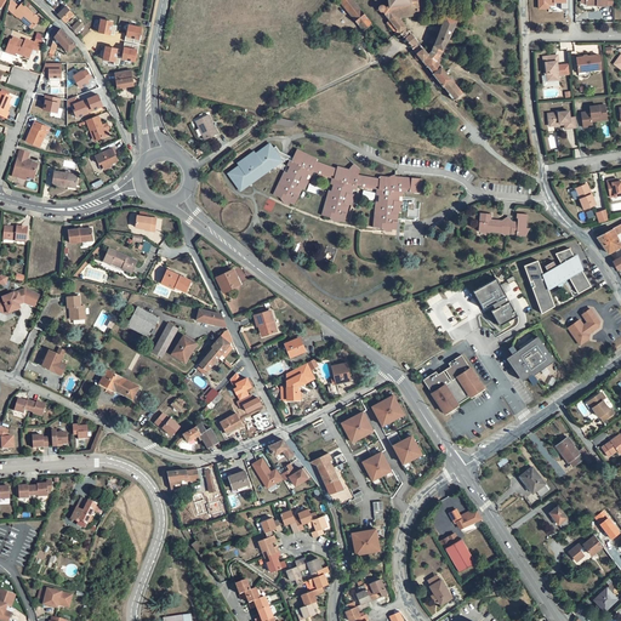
[(32,28),(40,20),(22,4),(20,7),(11,0),(10,0),(9,9),(13,13),(17,17),(18,16),(32,28)]
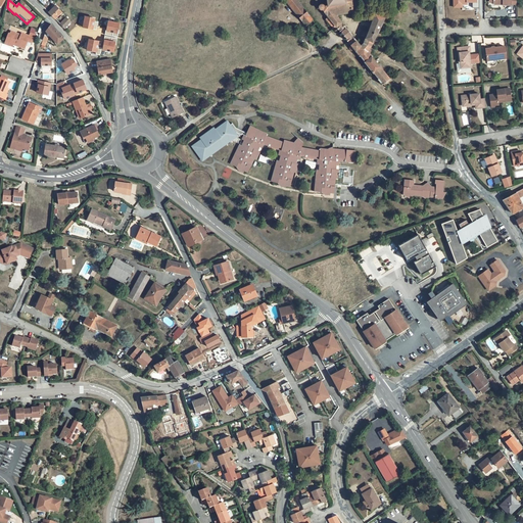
[(357,0),(340,0),(330,2),(332,15),(327,16),(327,14),(324,15),(325,18),(324,18),(331,28),(329,29),(337,39),(339,37),(345,32),(340,26),(361,20),(357,0)]
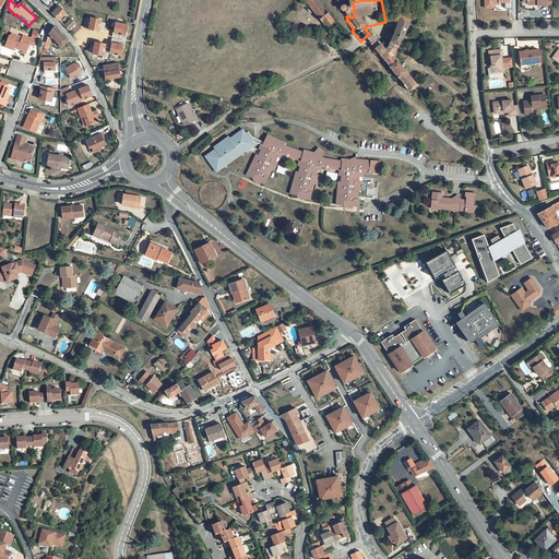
[(527,2),(527,3),(524,3),(523,11),(527,11),(528,14),(533,14),(538,14),(547,15),(547,14),(552,14),(552,7),(547,7),(547,2),(527,2)]
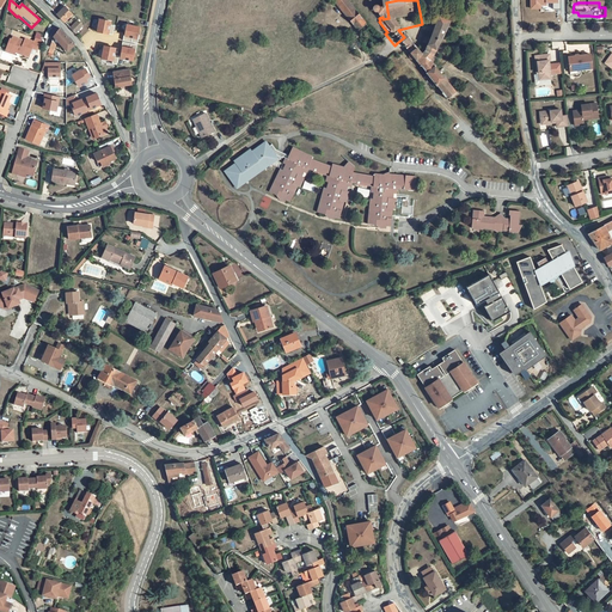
[(347,5),(338,13),(361,42),(369,34),(347,5)]
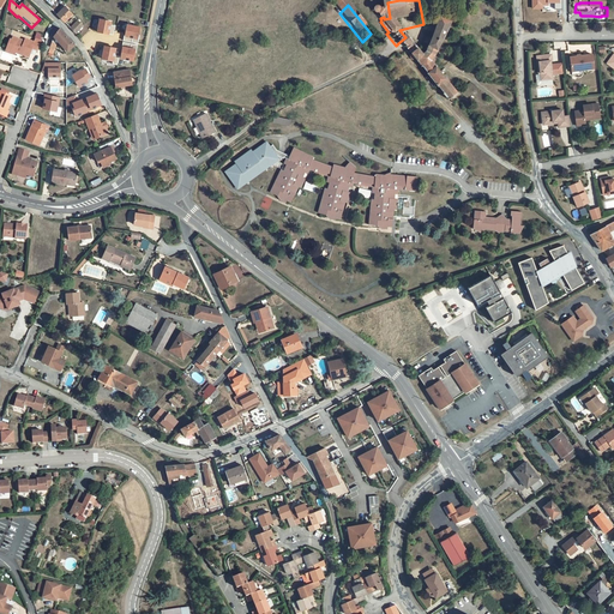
[(65,7),(56,14),(64,22),(71,14),(65,7)]
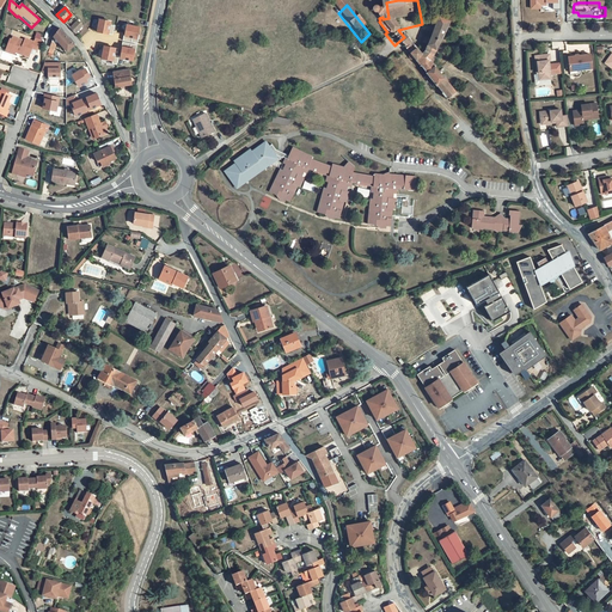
[(110,20),(98,18),(96,31),(112,34),(115,25),(109,24),(110,20)]
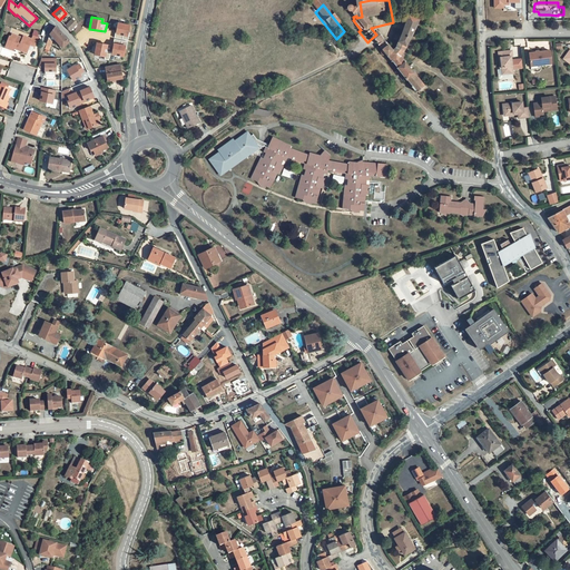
[(72,19),(65,26),(70,32),(77,25),(72,19)]
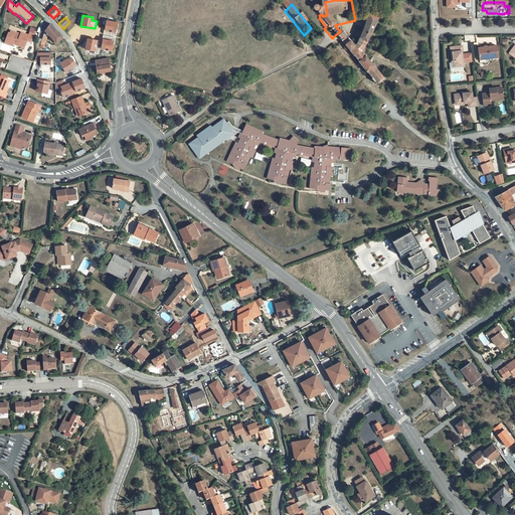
[(117,22),(107,20),(104,33),(116,36),(117,29),(116,29),(117,22)]
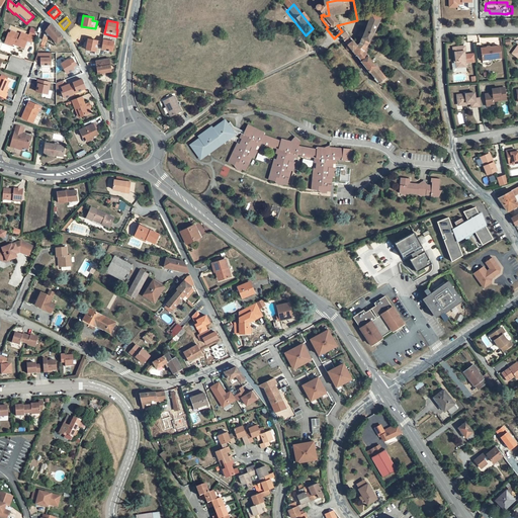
[(384,27),(374,23),(364,48),(377,59),(378,56),(376,55),(377,52),(375,50),(384,27)]
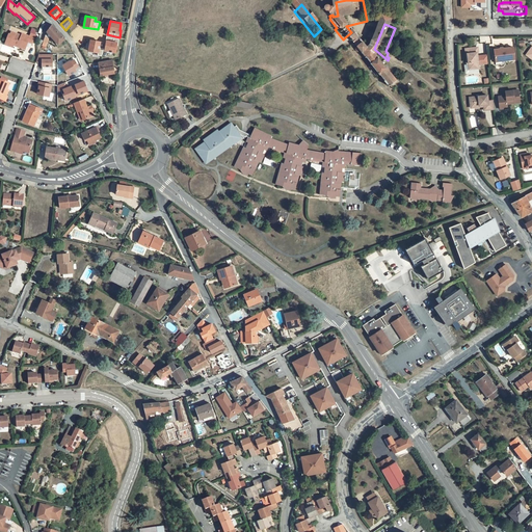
[(58,45),(64,38),(52,25),(47,31),(50,35),(58,45)]
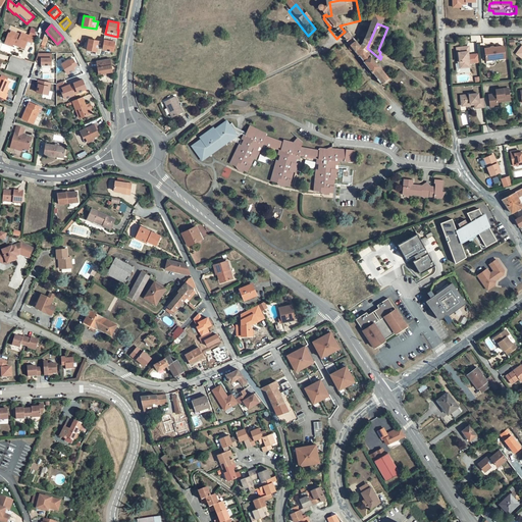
[(46,31),(43,40),(41,44),(45,46),(49,35),(46,31)]
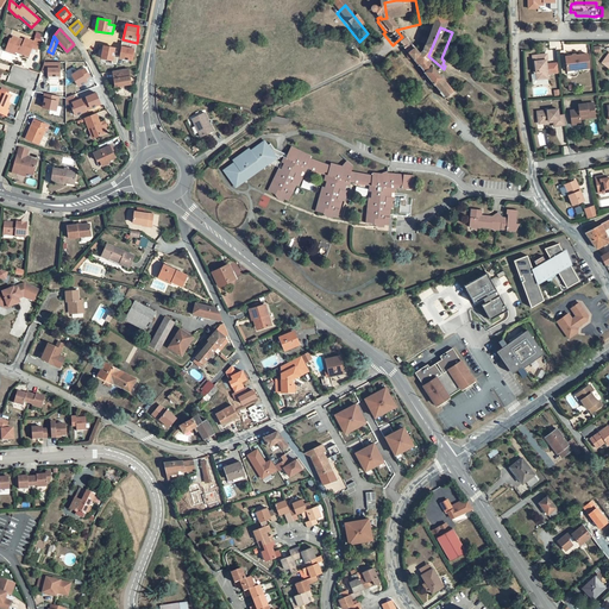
[(25,42),(13,37),(12,41),(11,42),(13,45),(12,51),(16,52),(29,57),(32,49),(37,51),(42,41),(36,38),(35,43),(26,39),(25,42)]
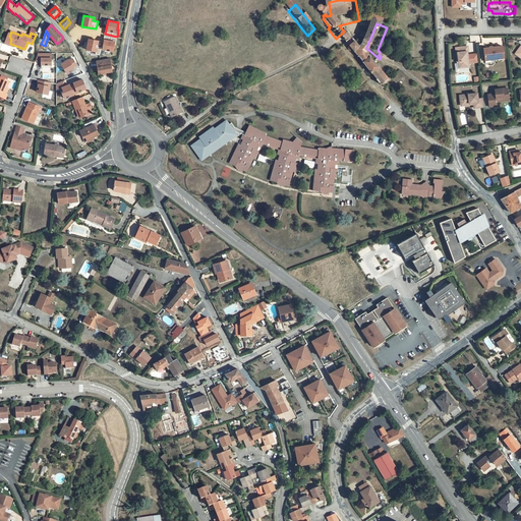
[(344,32),(338,37),(353,56),(358,50),(344,32)]
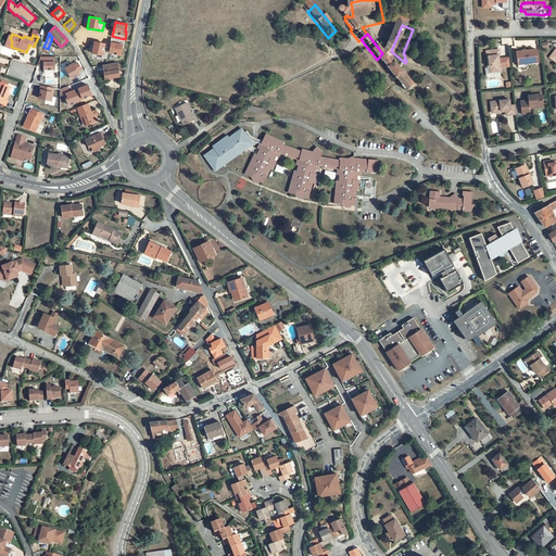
[(125,40),(111,38),(109,51),(122,53),(122,48),(123,48),(125,40)]
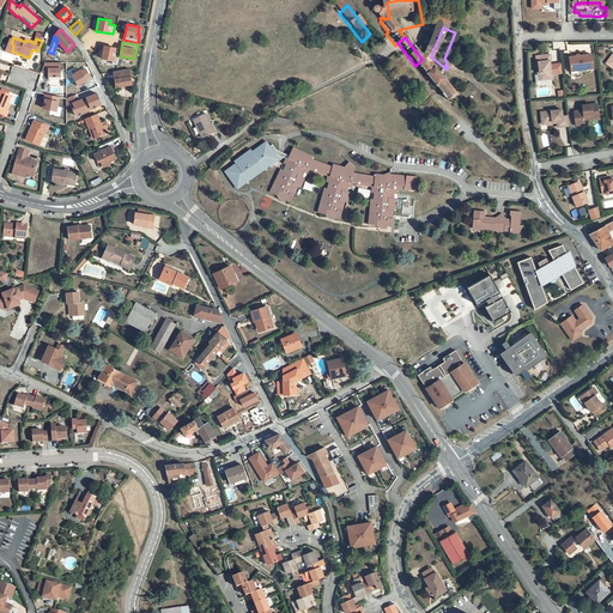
[(115,47),(103,46),(102,59),(113,60),(111,64),(117,65),(119,55),(114,54),(115,47)]
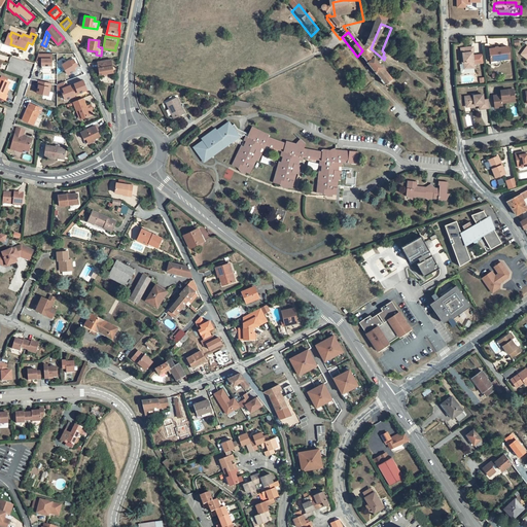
[(367,57),(362,50),(357,57),(371,74),(369,76),(376,85),(378,83),(389,97),(395,91),(380,70),(381,70),(379,67),(381,66),(384,60),(371,48),(369,56),(367,57)]
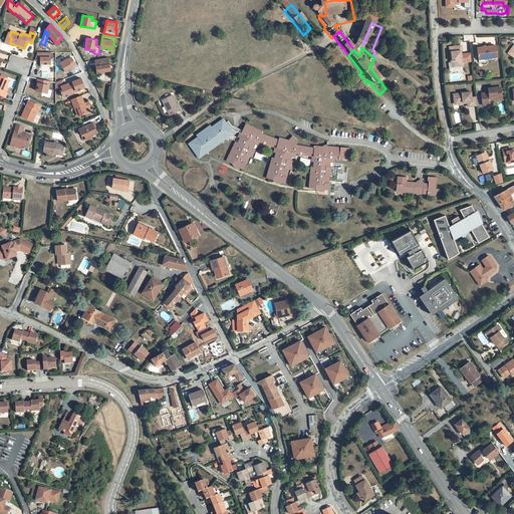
[(463,54),(451,56),(453,70),(454,70),(454,75),(464,75),(462,60),(464,59),(463,54)]
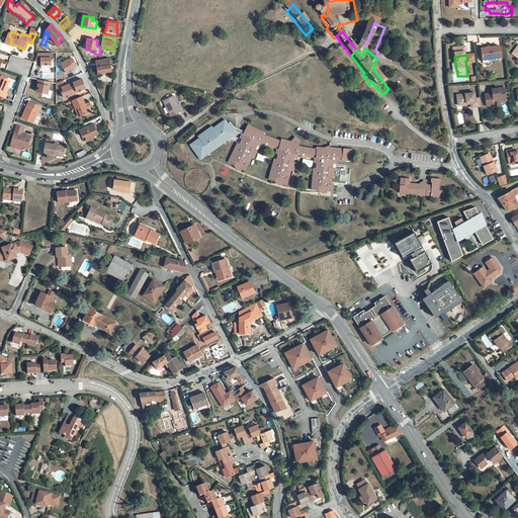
[(501,55),(483,57),(485,71),(490,70),(490,69),(503,67),(501,55)]
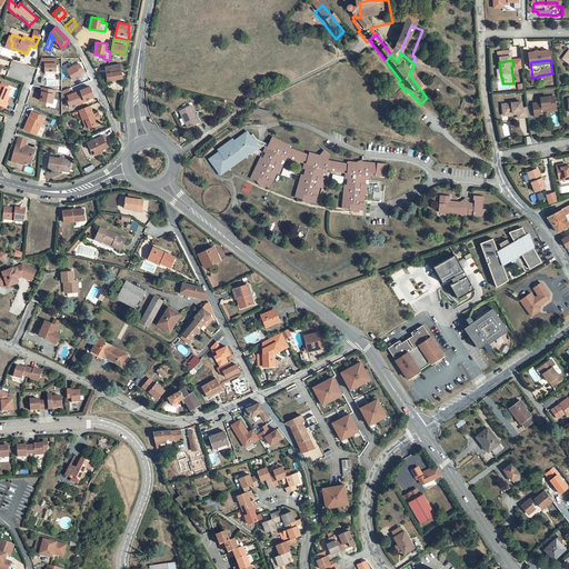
[(119,65),(105,67),(107,81),(121,79),(119,65)]
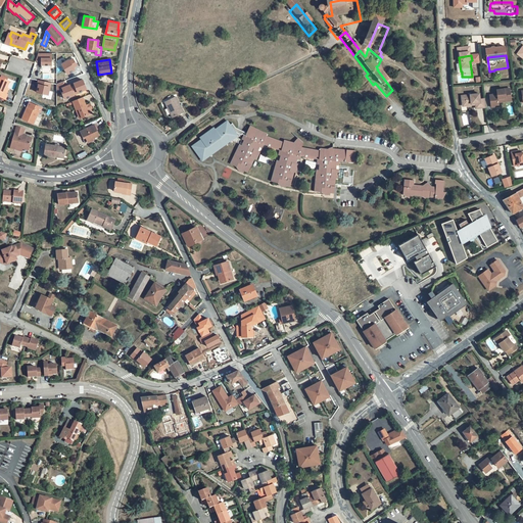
[(177,103),(179,102),(176,97),(164,102),(173,117),(184,112),(181,107),(179,108),(177,103)]
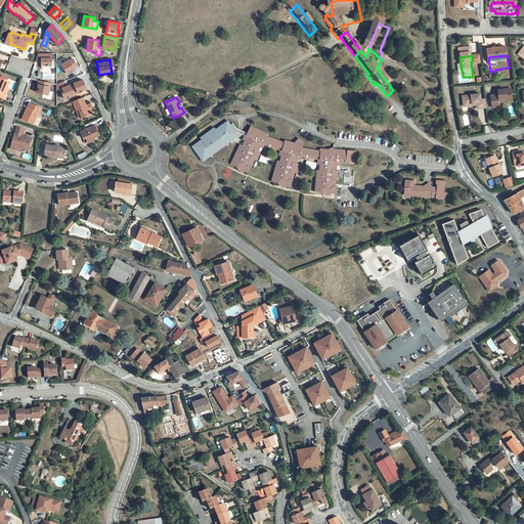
[(513,97),(499,99),(499,103),(492,104),(494,117),(501,116),(501,111),(504,111),(504,112),(514,110),(513,97)]
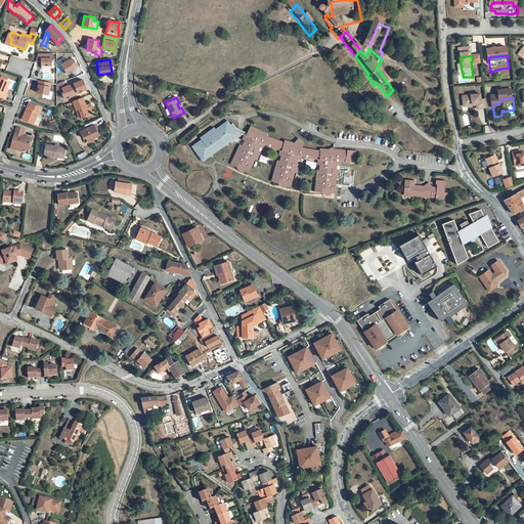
[(86,106),(83,98),(73,101),(77,111),(79,110),(82,118),(92,114),(90,110),(92,108),(90,104),(86,106)]
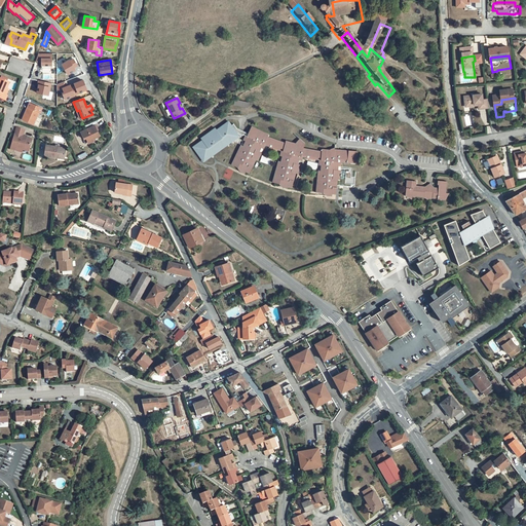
[(26,116),(24,116),(23,120),(34,125),(39,112),(40,113),(42,109),(30,103),(28,107),(30,108),(26,116)]
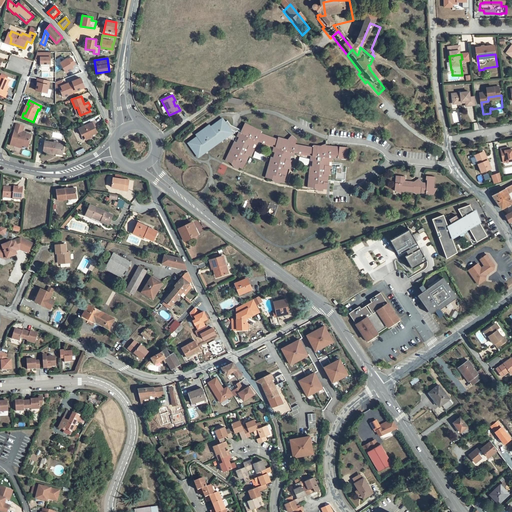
[(471,101),(453,103),(455,113),(467,112),(468,115),(478,114),(476,105),(471,106),(471,101)]
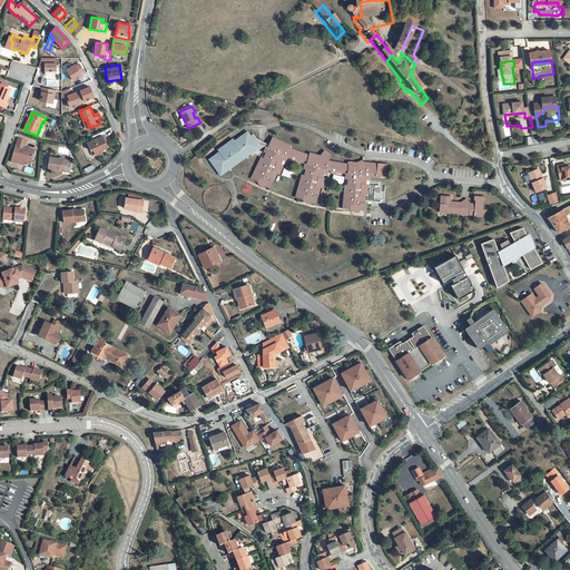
[(257,145),(263,147),(264,146),(266,147),(267,148),(268,145),(256,139),(253,135),(251,137),(247,133),(235,141),(234,139),(218,150),(219,153),(209,160),(222,176),(246,157),(245,155),(257,146),(257,145)]
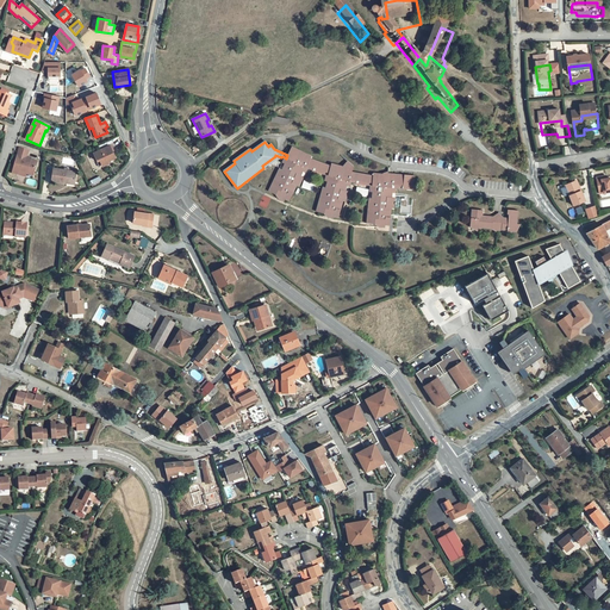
[(110,145),(94,154),(97,160),(99,159),(104,167),(109,165),(107,162),(116,159),(110,145)]
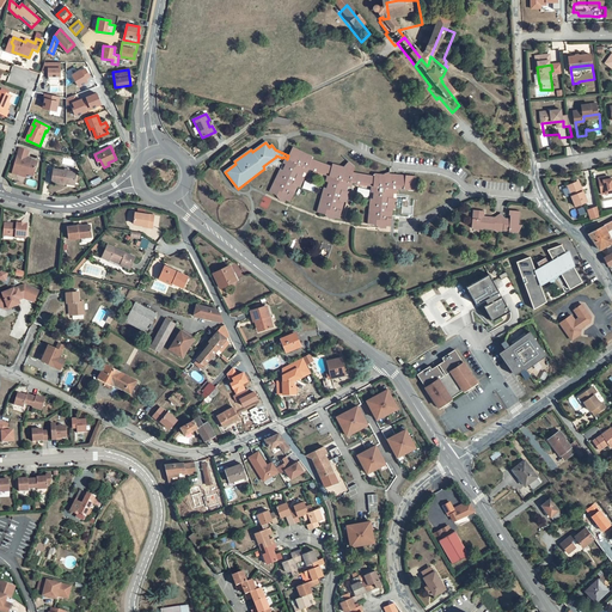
[(312,159),(313,157),(293,147),(289,154),(288,155),(287,159),(286,158),(283,164),(288,166),(286,171),(280,169),(269,193),(280,197),(279,200),(285,202),(286,200),(291,202),(298,187),(300,188),(305,178),(301,176),(304,172),(307,173),(308,170),(310,166),(308,166),(312,159)]
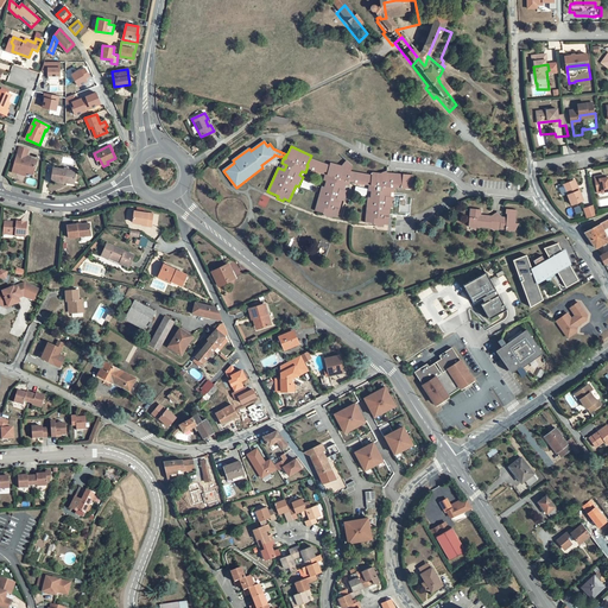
[(29,151),(19,149),(13,172),(18,175),(19,171),(27,173),(27,170),(35,172),(37,162),(31,159),(31,158),(26,157),(29,151)]
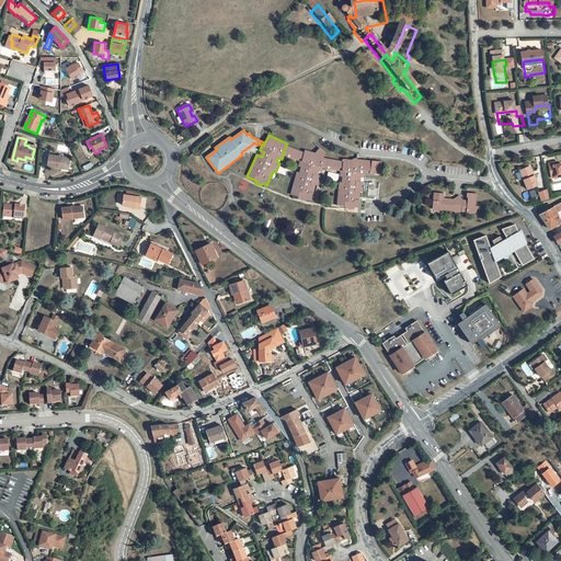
[(302,159),(305,152),(286,146),(283,152),(284,152),(301,159),(302,159)]
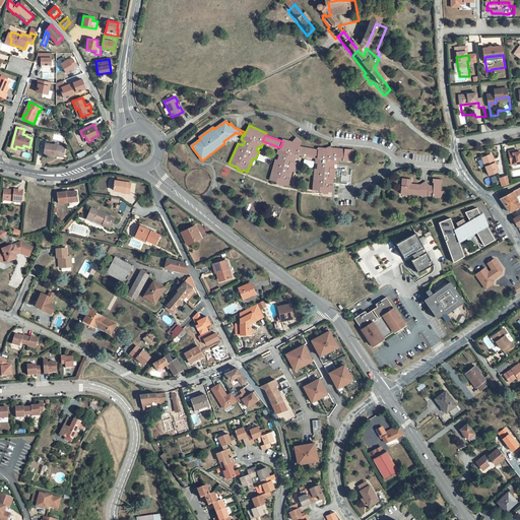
[(300,146),(302,141),(297,137),(293,142),(282,139),(282,141),(280,147),(279,147),(278,149),(276,154),(281,155),(279,160),(275,159),(269,181),(279,183),(279,185),(284,187),(284,184),(288,185),(293,172),(295,172),(298,164),(295,163),(296,158),(299,159),(300,155),(300,153),(299,152),(300,146)]
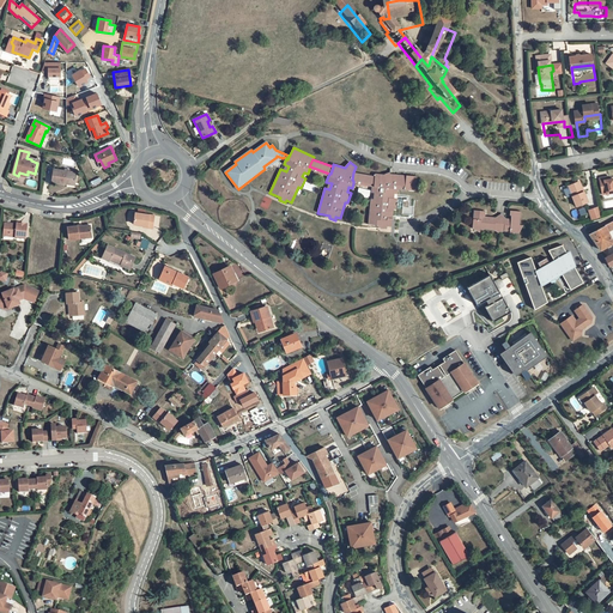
[(76,174),(54,170),(52,182),(76,186),(77,175),(76,174)]
